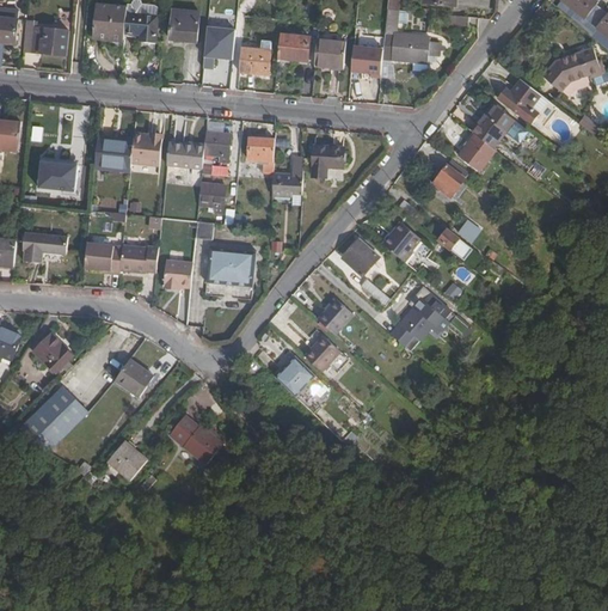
[(126,0),(126,5),(124,17),(141,18),(141,24),(159,26),(161,0),(126,0)]
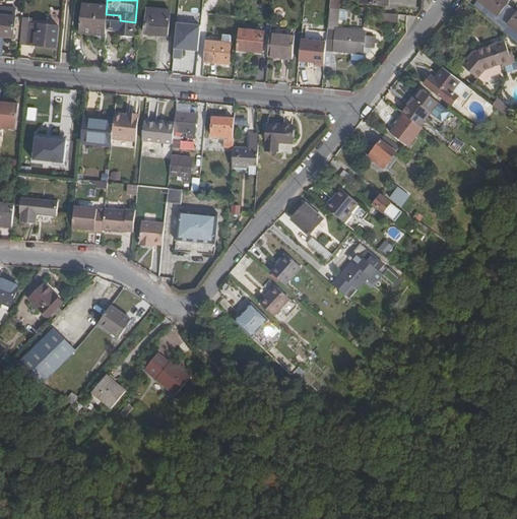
[(473,0),(471,3),(482,13),(487,7),(476,0),(473,0)]
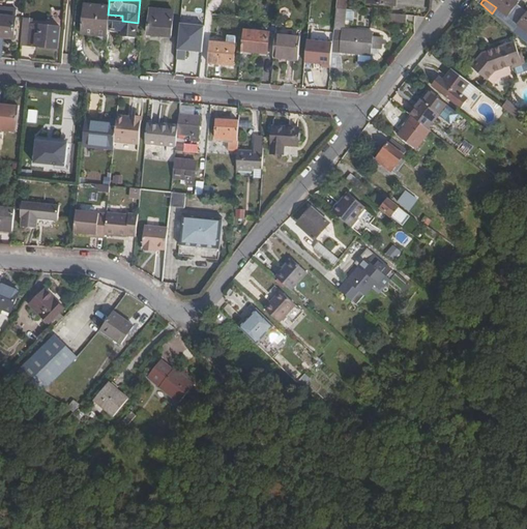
[(486,0),(496,7),(492,13),(510,30),(516,24),(526,32),(526,10),(516,2),(516,0),(486,0)]
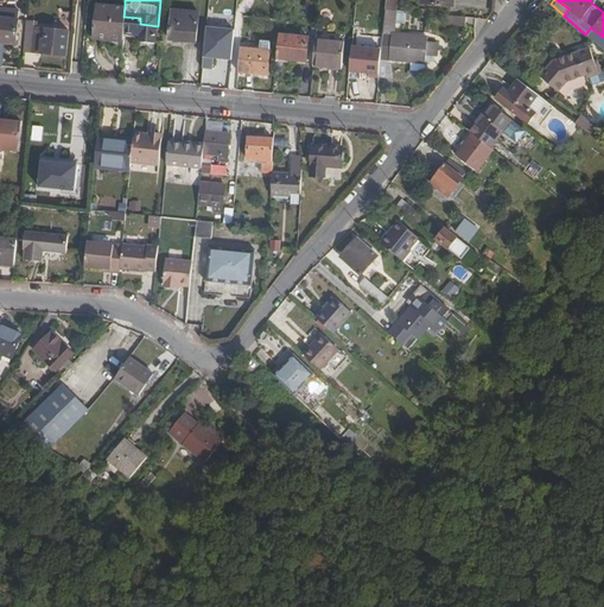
[(93,35),(122,38),(124,17),(125,5),(96,2),(93,35)]
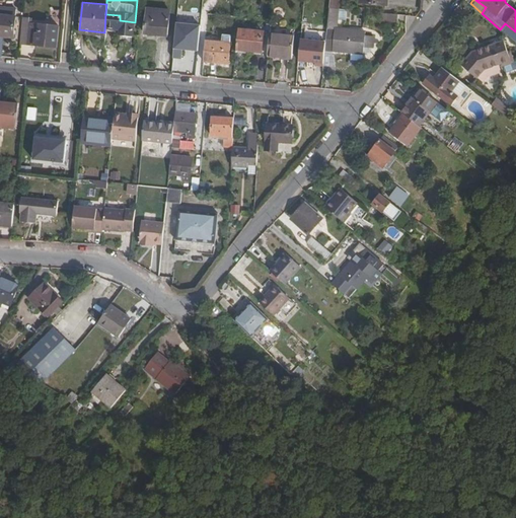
[(326,19),(335,19),(336,7),(327,6),(326,19)]
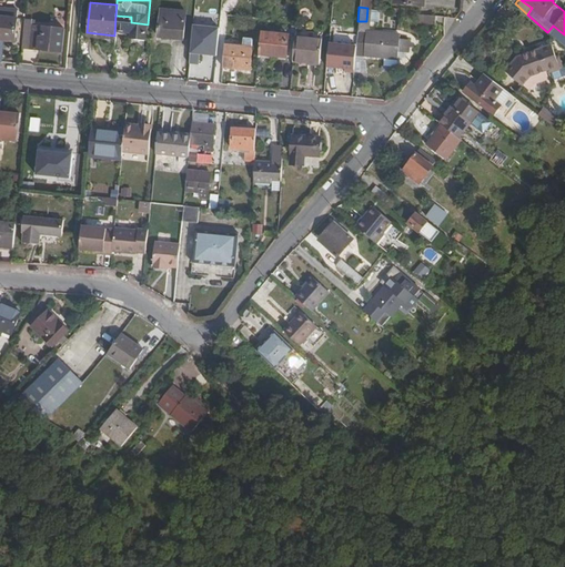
[(157,34),(181,37),(183,10),(159,8),(157,34)]
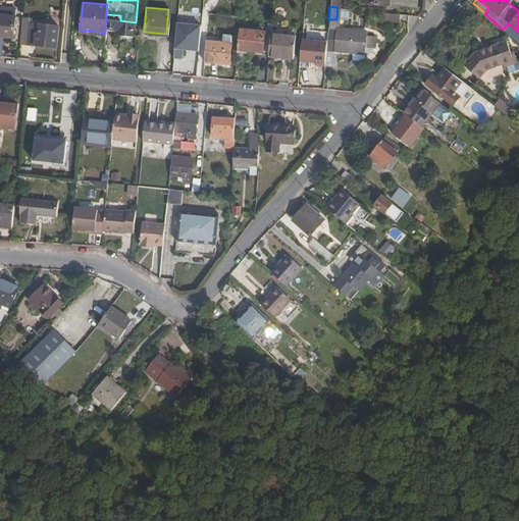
[(177,21),(199,22),(199,12),(177,11),(177,21)]
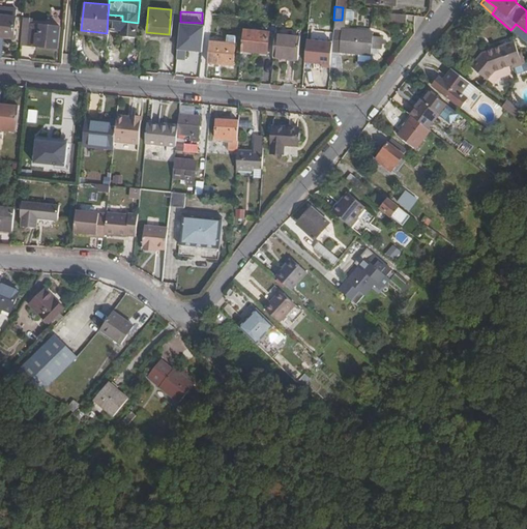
[(0,39),(3,39),(3,35),(12,36),(15,15),(0,12),(0,39)]
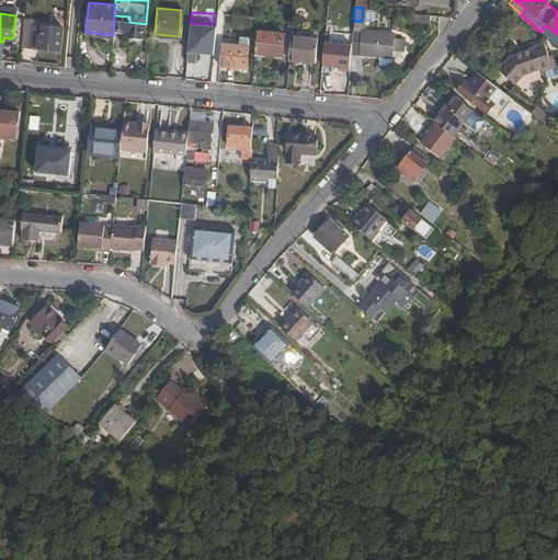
[(23,19),(21,45),(60,49),(63,29),(33,25),(34,19),(23,19)]
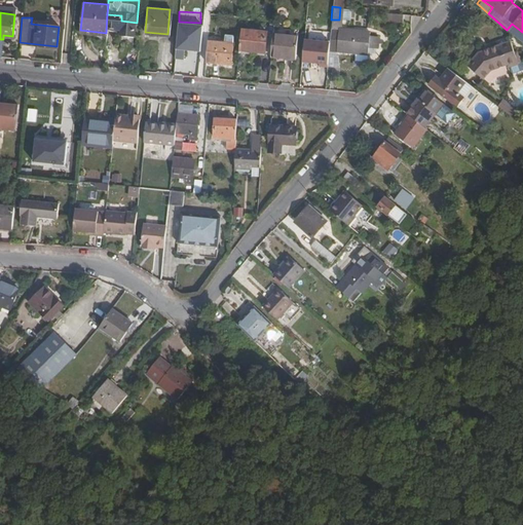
[(330,33),(329,49),(366,52),(367,49),(367,45),(373,46),(375,46),(376,36),(368,35),(368,31),(338,28),(339,20),(331,20),(331,27),(330,33)]
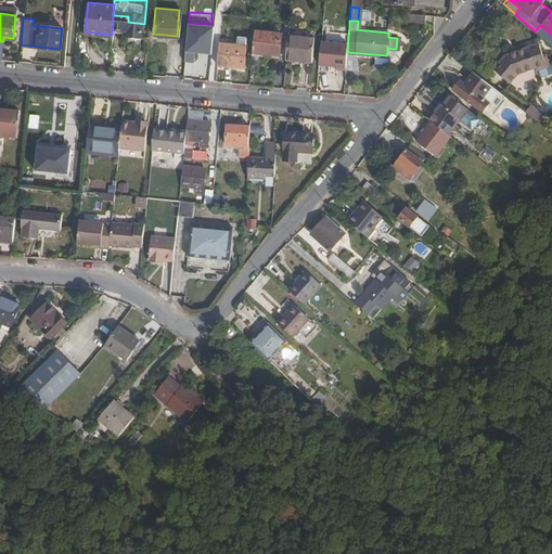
[(193,63),(194,54),(214,55),(215,26),(187,25),(187,63),(193,63)]
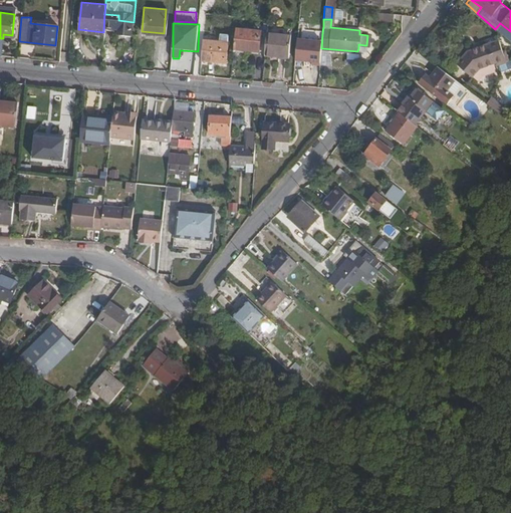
[(460,24),(456,31),(469,40),(473,32),(460,24)]
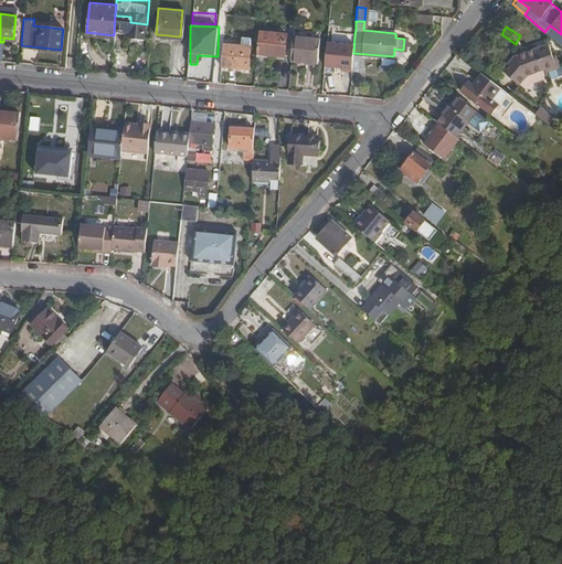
[(256,45),(256,52),(283,54),(285,33),(258,31),(256,45)]
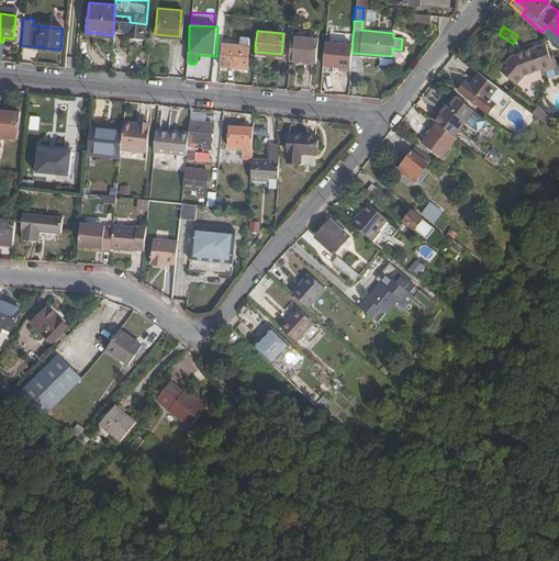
[(319,33),(291,31),(290,36),(319,40),(319,33)]
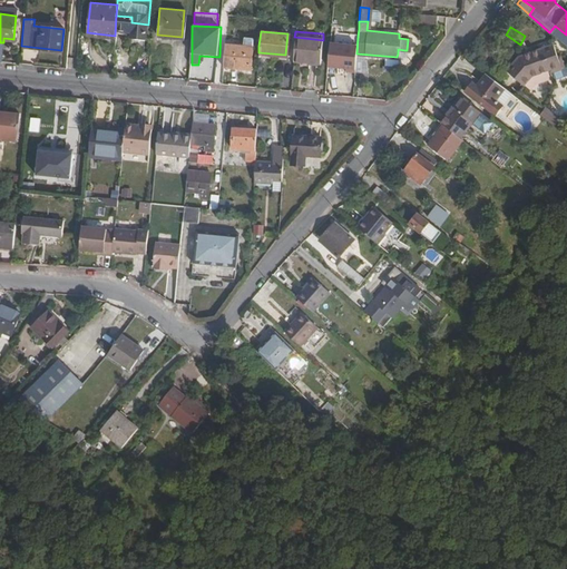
[(294,37),(292,61),(321,64),(323,40),(294,37)]
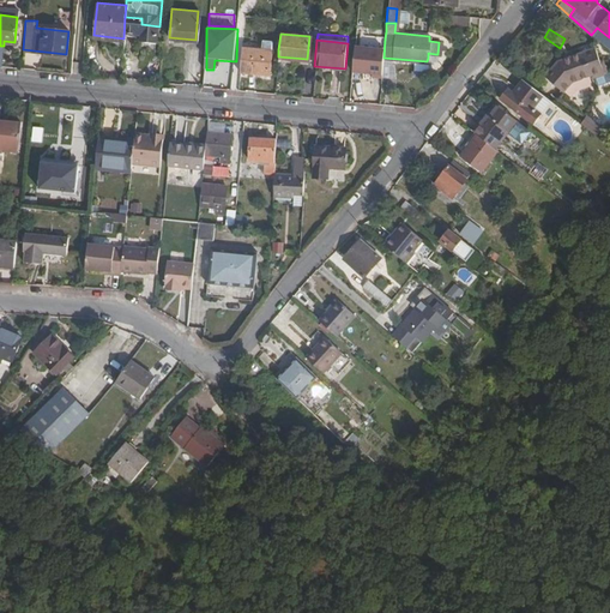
[(381,48),(352,44),(350,71),(379,74),(381,48)]
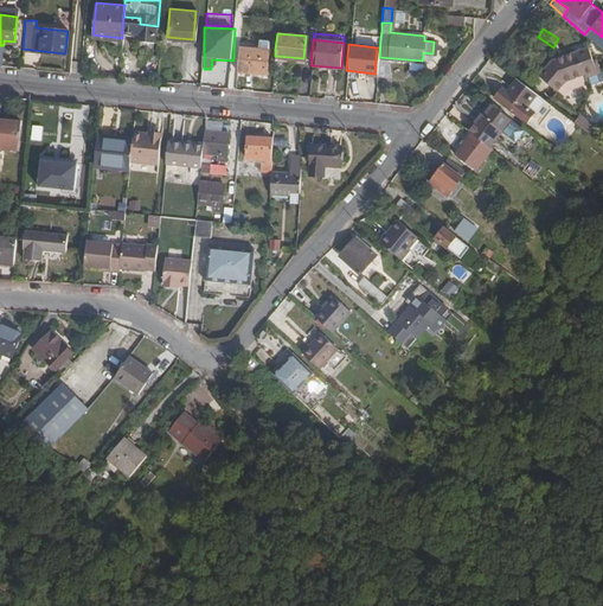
[(237,70),(264,72),(267,49),(238,45),(237,70)]
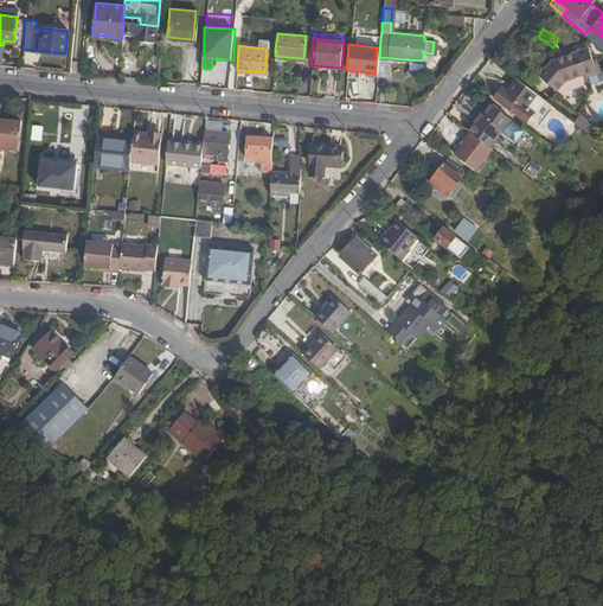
[(578,64),(553,48),(541,53),(528,69),(547,83),(557,72),(578,64)]
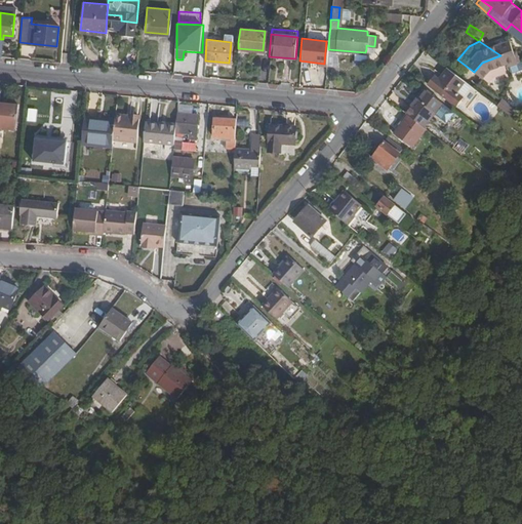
[(425,73),(419,79),(447,102),(463,82),(438,64),(429,75),(425,73)]
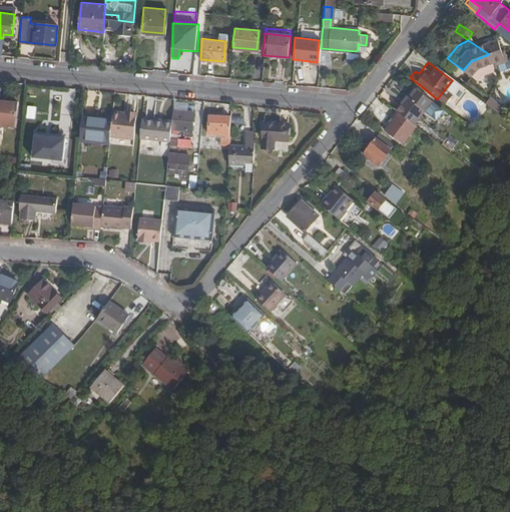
[(435,106),(408,83),(388,107),(390,109),(405,121),(417,105),(428,115),(435,106)]
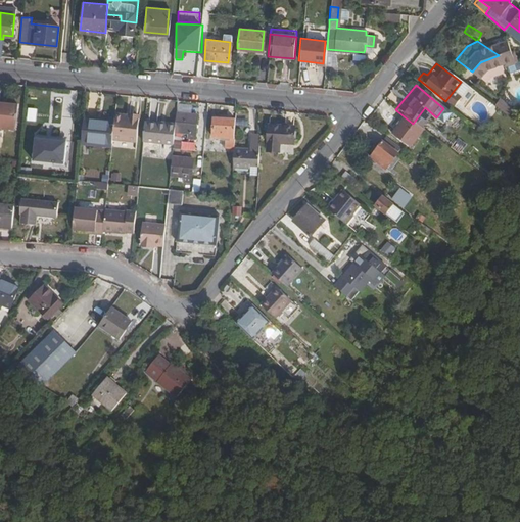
[(490,93),(485,98),(500,109),(504,104),(490,93)]
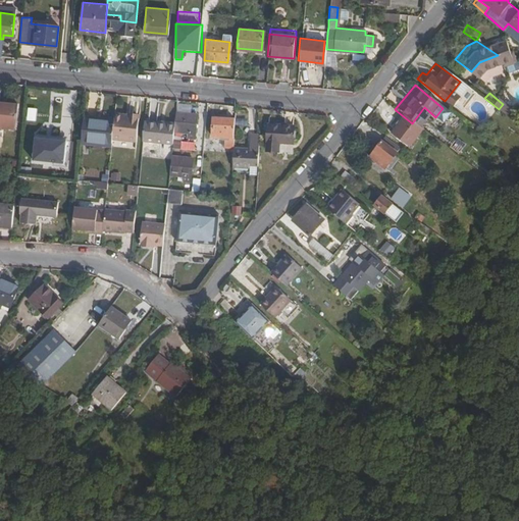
[(0,125),(14,127),(16,103),(0,102),(0,125)]
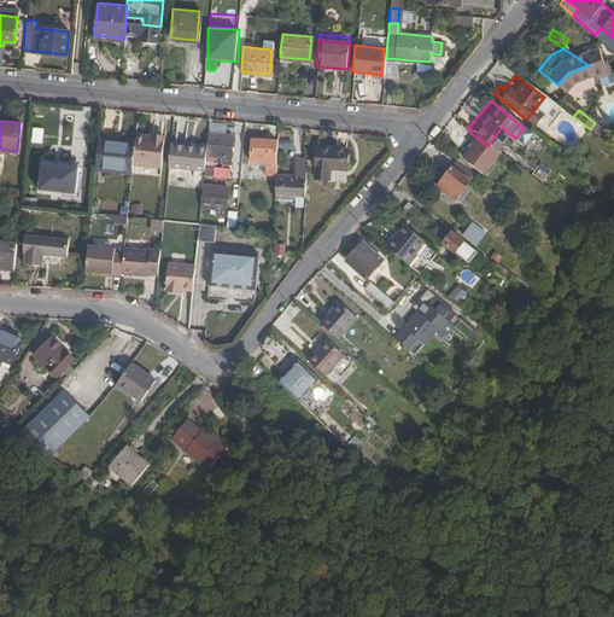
[(472,169),(490,149),(487,146),(469,132),(451,153),(472,169)]
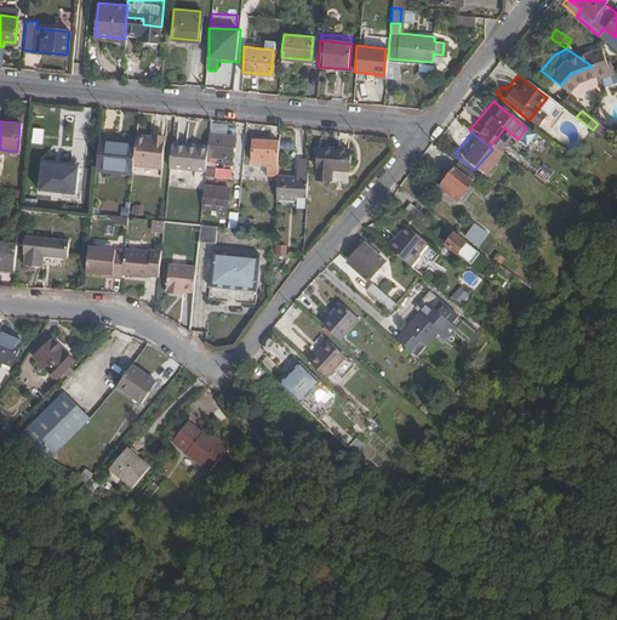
[(207,147),(207,154),(222,155),(222,163),(230,164),(233,136),(209,134),(207,147)]
